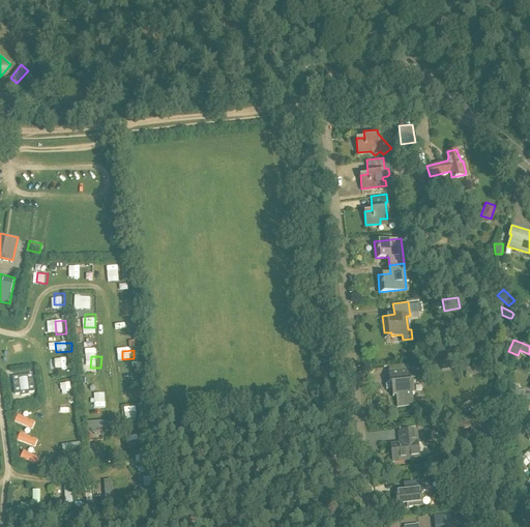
[(62,360),(63,373),(74,372),(72,359),(62,360)]
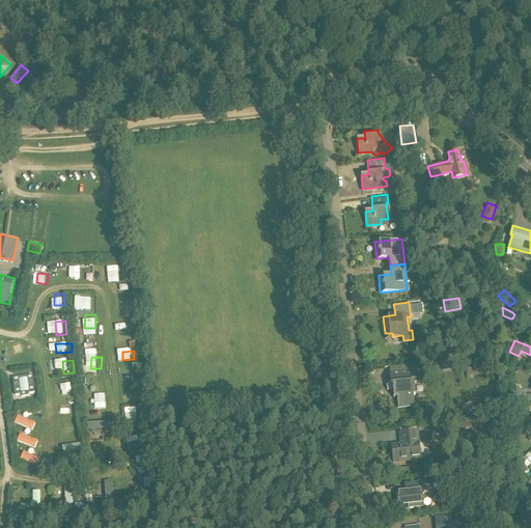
[(396,395),(397,406),(414,404),(413,394),(415,393),(414,382),(416,381),(415,368),(410,369),(410,363),(389,365),(390,371),(389,371),(390,382),(392,381),(393,396),(396,395)]
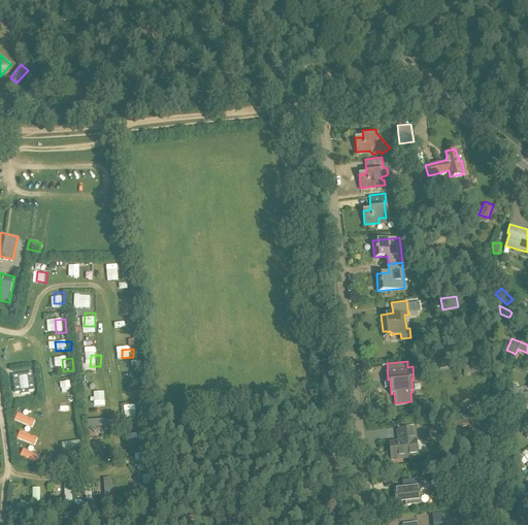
[(463,364),(464,372),(475,371),(480,370),(479,362),(463,364)]
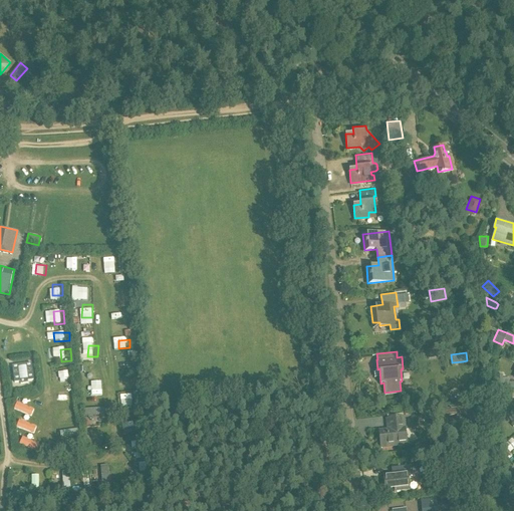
[(132,371),(132,360),(123,360),(124,371),(132,371)]
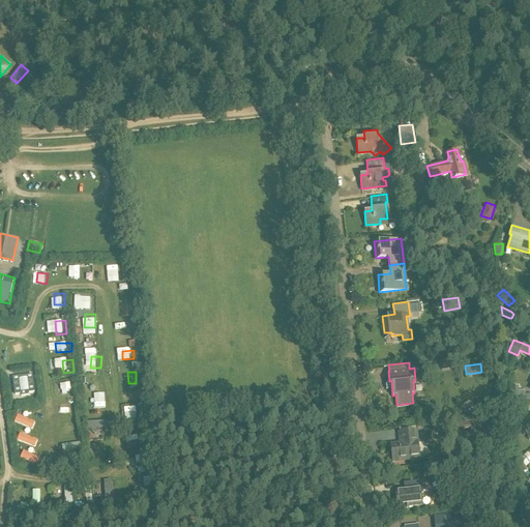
[(32,373),(13,375),(16,392),(21,391),(22,393),(29,392),(29,390),(34,390),(32,373)]
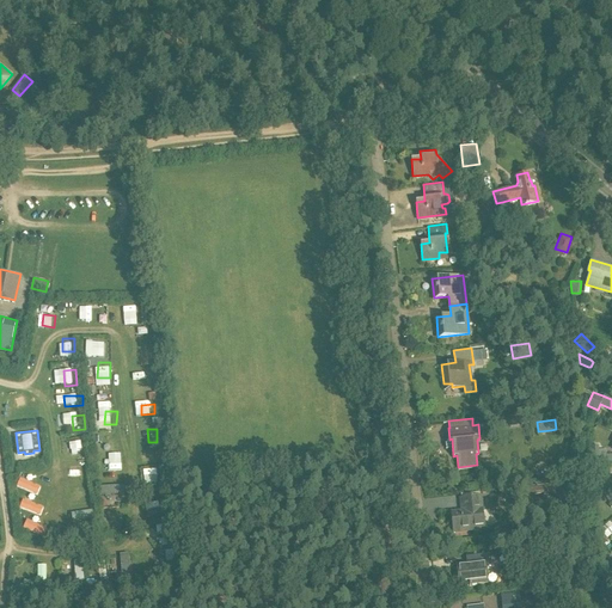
[(106,453),(120,453),(120,440),(106,440),(106,453)]
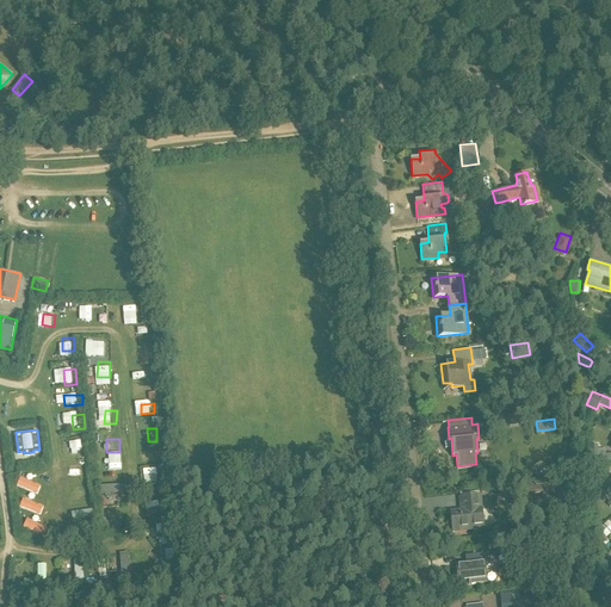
[(483,445),(486,452),(493,450),(492,443),(483,445)]
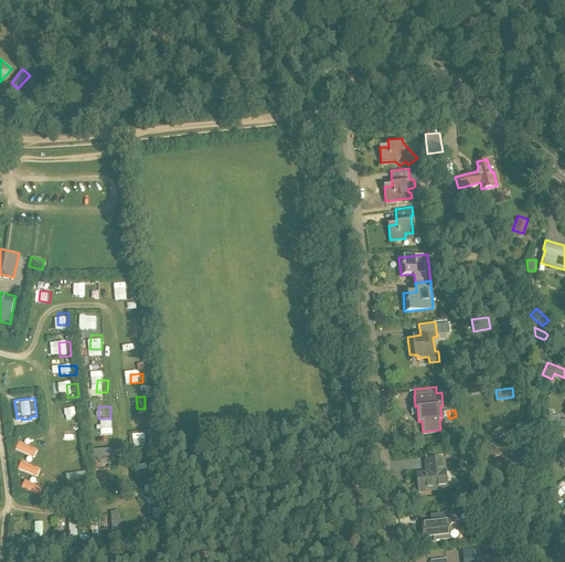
[(70,444),(83,443),(82,431),(70,432),(70,444)]
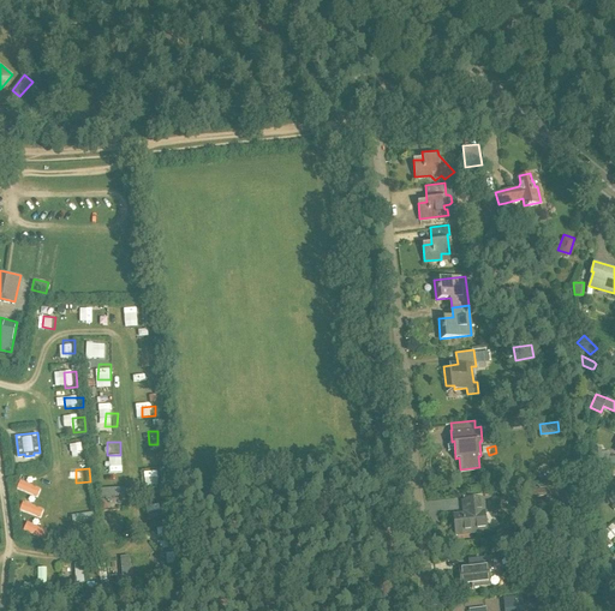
[(18,486),(39,495),(42,487),(22,479),(18,486)]
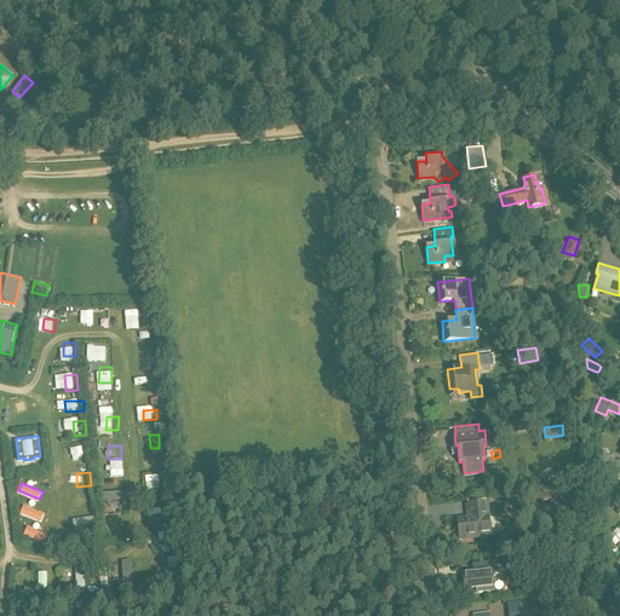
[(153,484),(155,499),(168,496),(166,483),(153,484)]
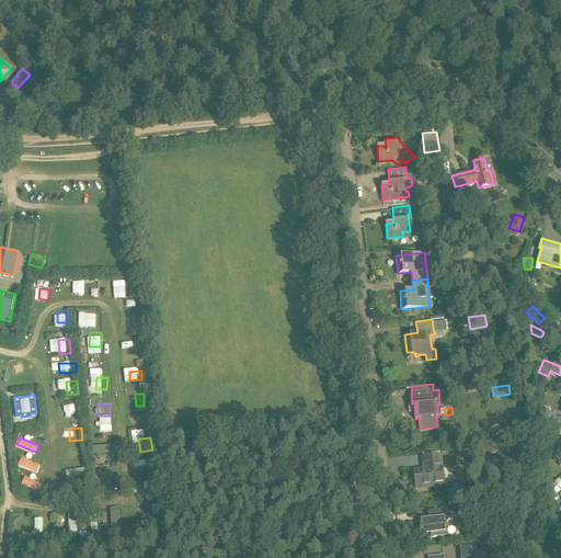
[(497,444),(499,452),(511,450),(511,442),(497,444)]
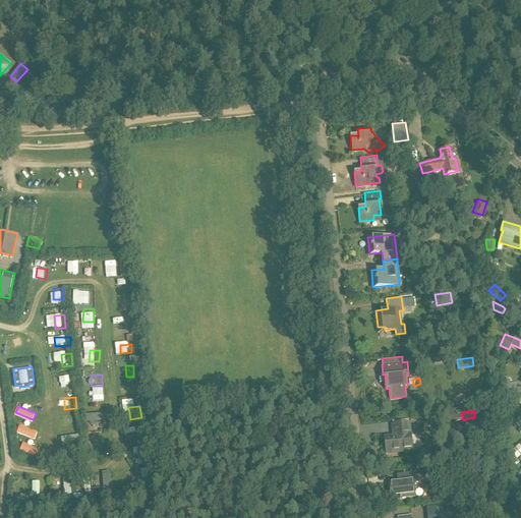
[(85,413),(87,421),(109,419),(108,411),(85,413)]
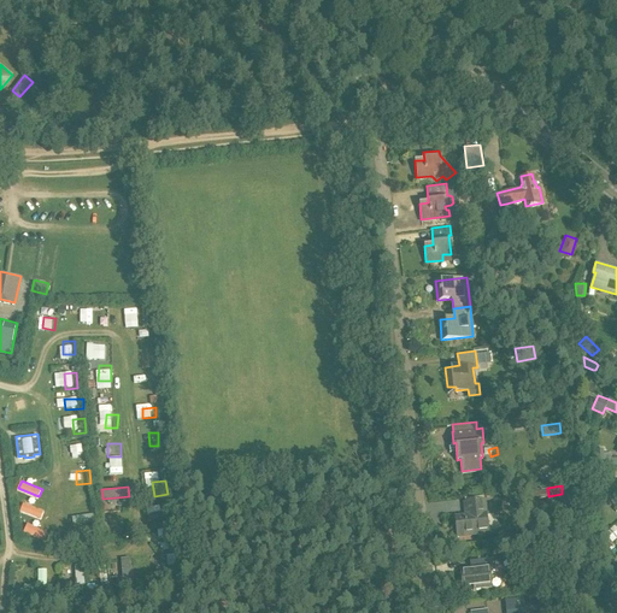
[(523,499),(538,497),(538,489),(522,491),(523,499)]
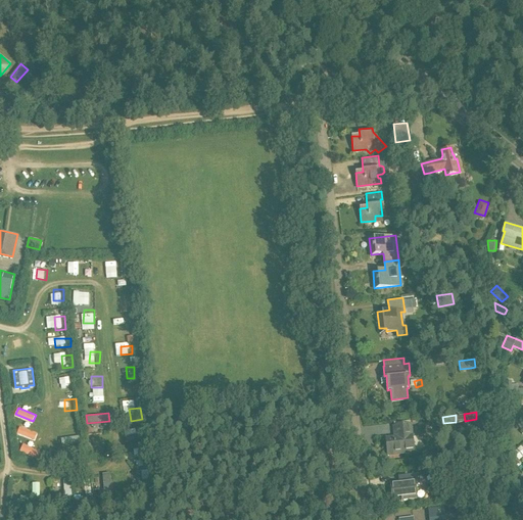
[(63,420),(64,430),(75,430),(75,419),(63,420)]
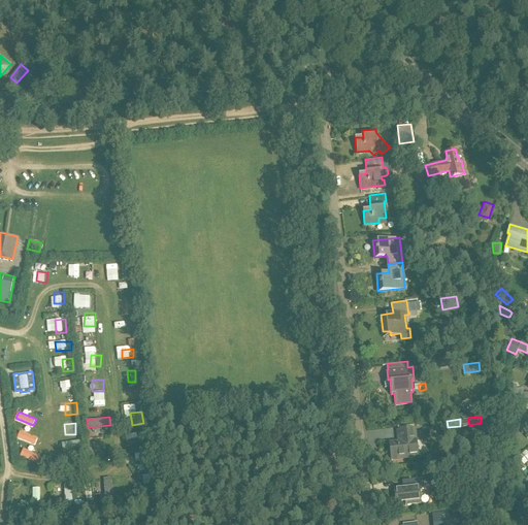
[(389,440),(391,458),(418,455),(416,437),(415,427),(400,428),(401,439),(389,440)]
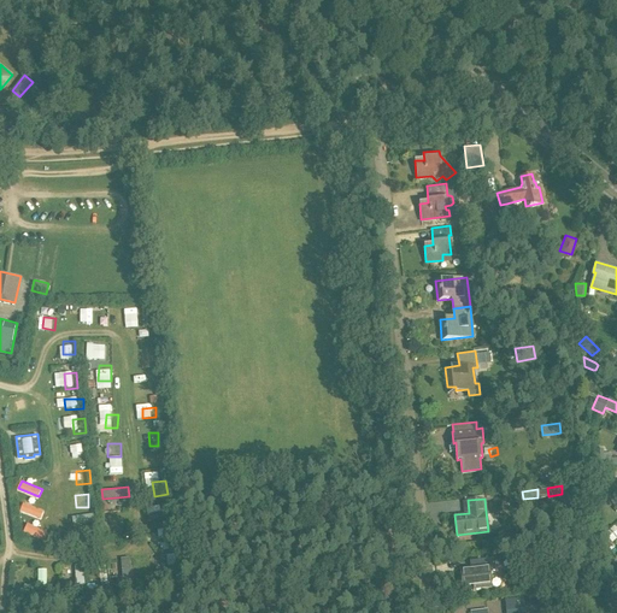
[(21,510),(42,517),(45,510),(24,501),(21,510)]
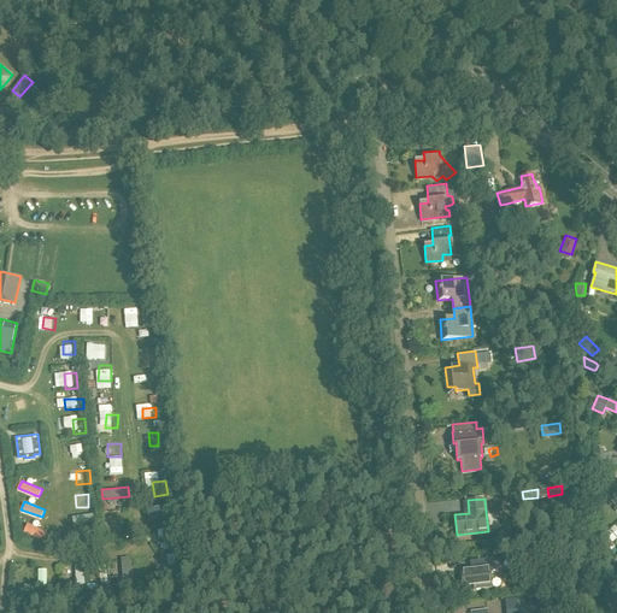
[(156,522),(165,519),(164,511),(153,514),(156,522)]
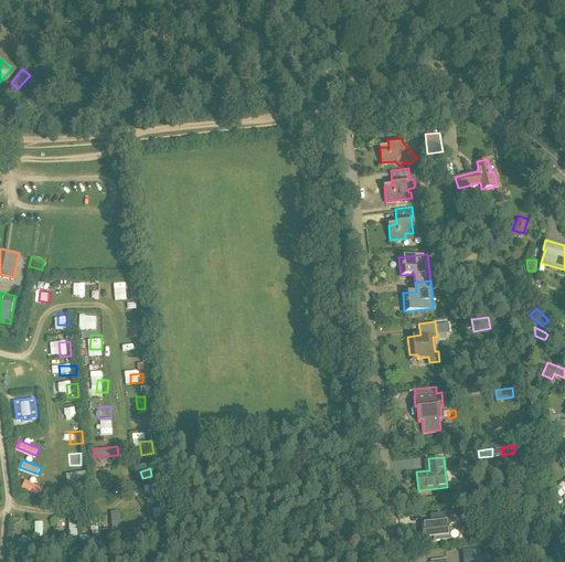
[(67,473),(68,479),(88,476),(87,469),(67,473)]
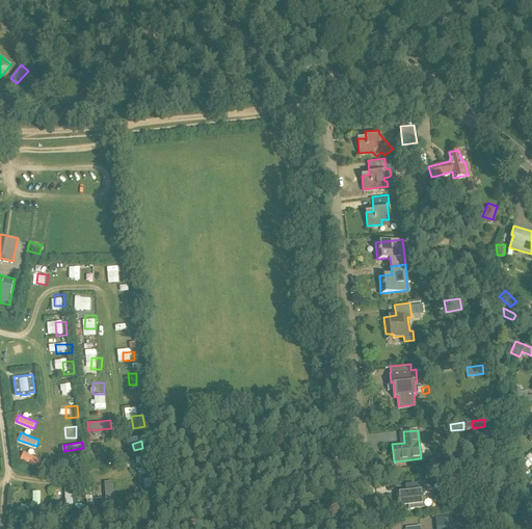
[(21,456),(38,465),(42,458),(24,450),(21,456)]
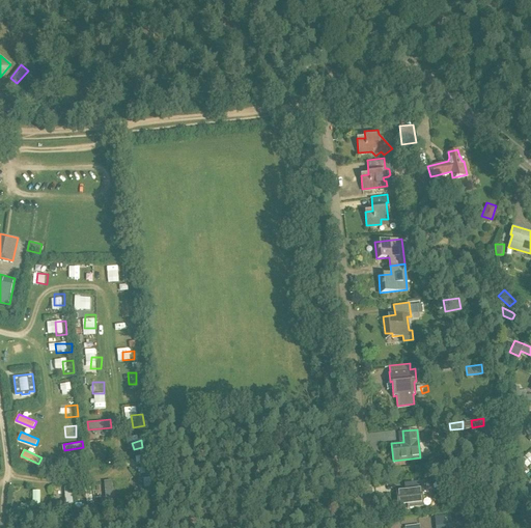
[(520,459),(527,466),(530,461),(530,453),(528,451),(520,459)]
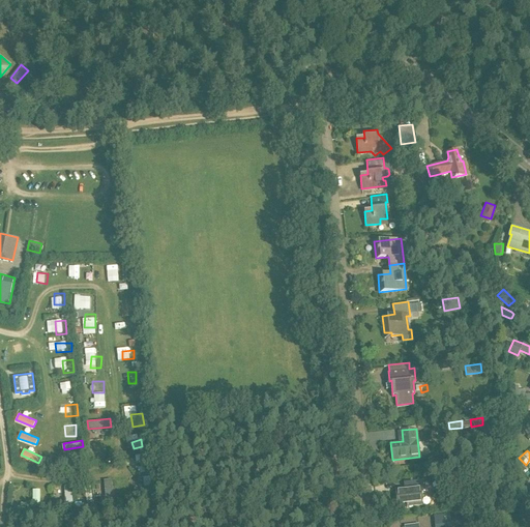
[(137,454),(137,460),(152,458),(151,451),(137,454)]
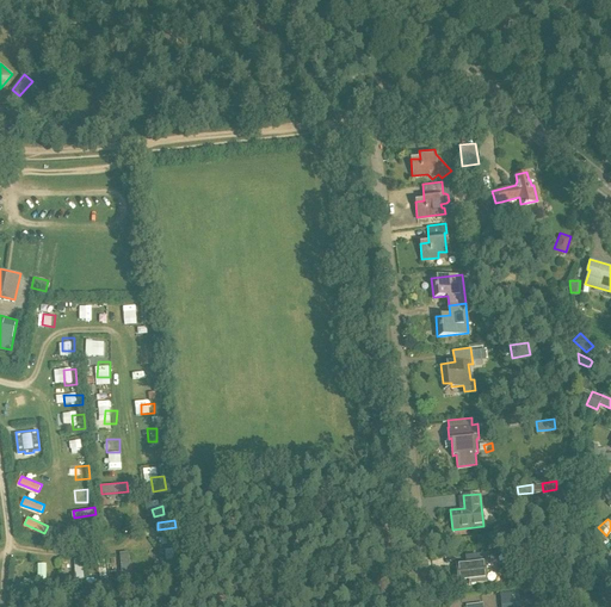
[(456,562),(458,583),(487,580),(485,557),(487,557),(486,549),(464,551),(466,561),(456,562)]
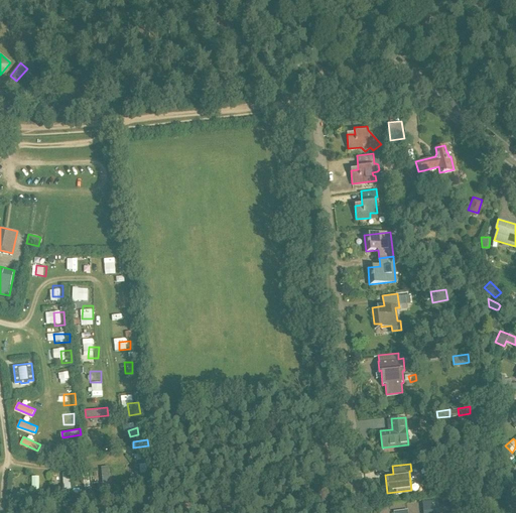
[(102,467),(104,488),(111,487),(109,466),(102,467)]
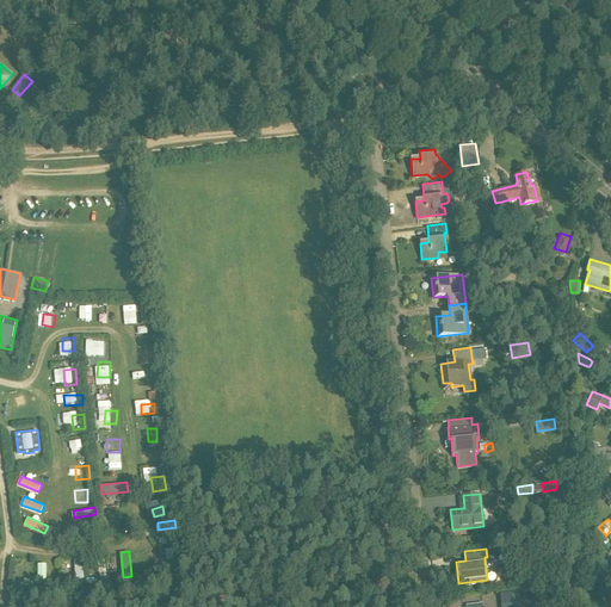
[(75,558),(76,580),(85,578),(84,558),(75,558)]
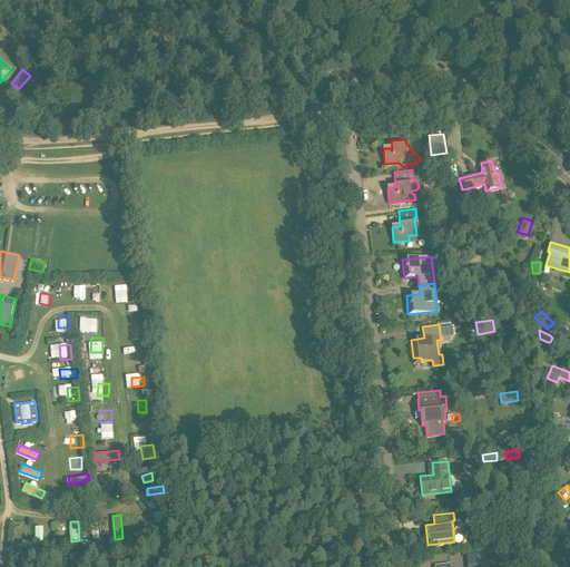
[(28,530),(29,546),(37,546),(36,530),(28,530)]
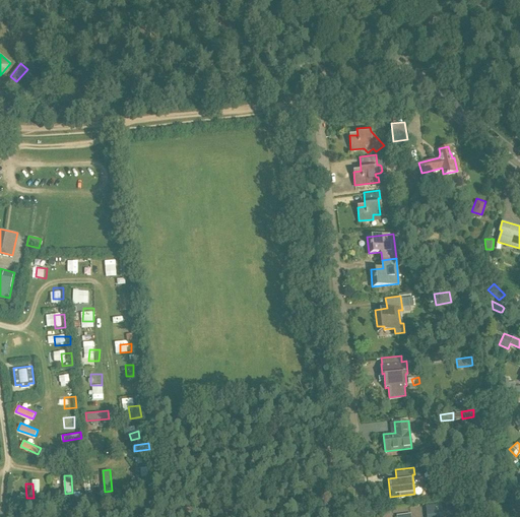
[(443,501),(444,510),(456,508),(455,499),(443,501)]
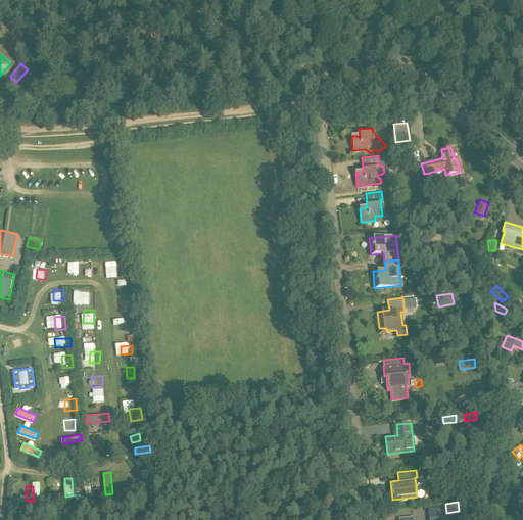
[(428,507),(429,519),(444,519),(443,506),(428,507)]
